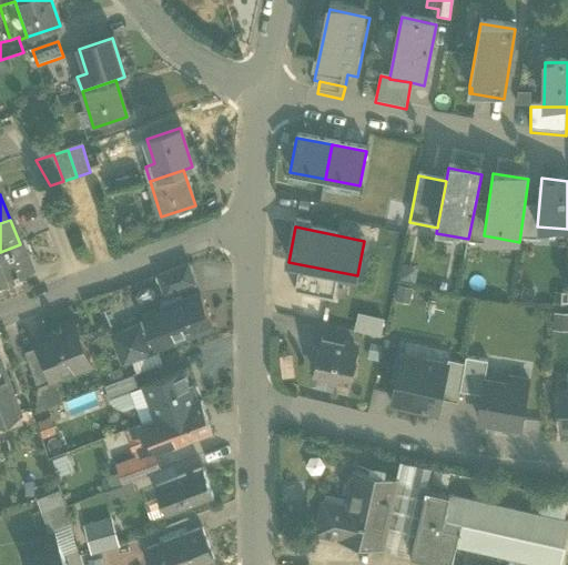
[(20,244),(0,252),(0,283),(22,274),(31,271),(20,244)]
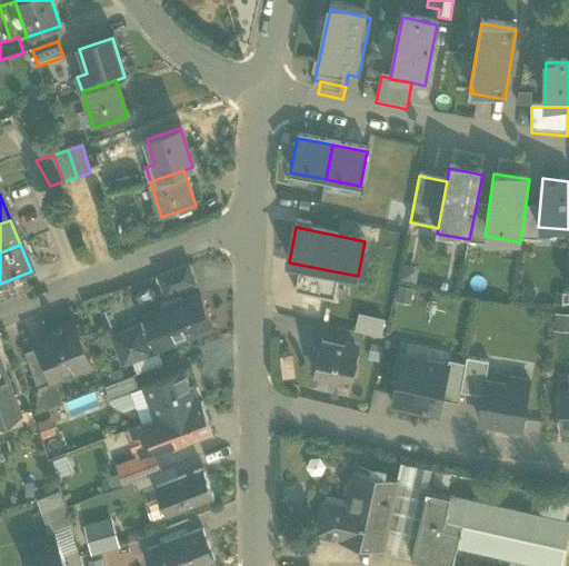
[(340,272),(300,265),(293,293),(335,301),(340,272)]
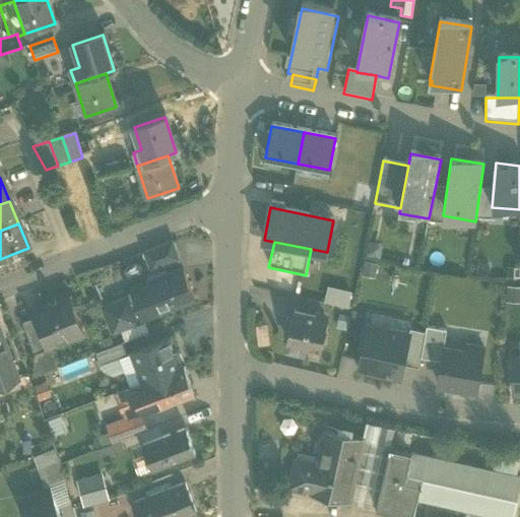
[(173,243),(143,254),(150,273),(180,262),(173,243)]
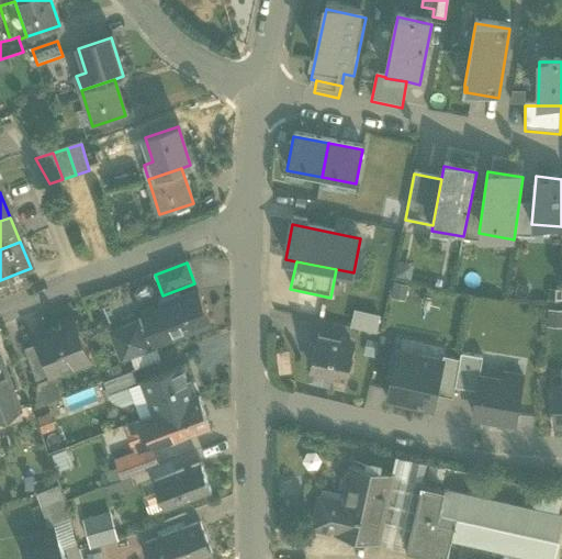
[(22,271),(0,280),(0,298),(29,288),(22,271)]
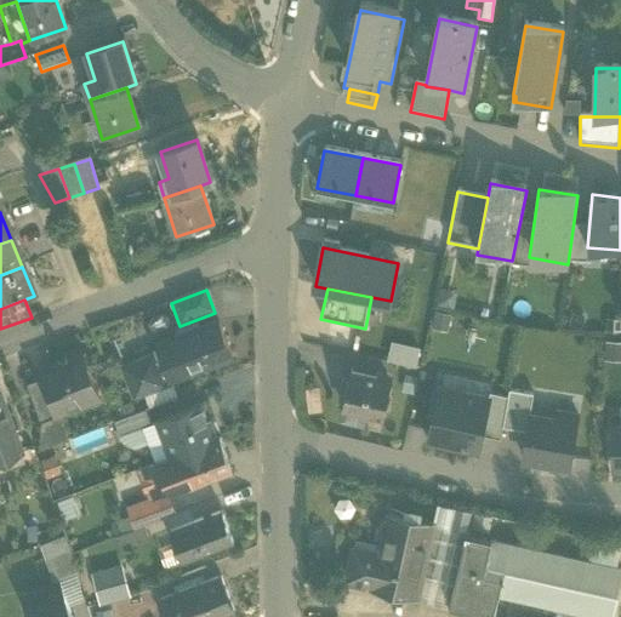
[(220,325),(155,349),(158,353),(153,355),(153,356),(121,369),(134,401),(144,396),(149,410),(177,400),(170,382),(232,359),(220,325)]
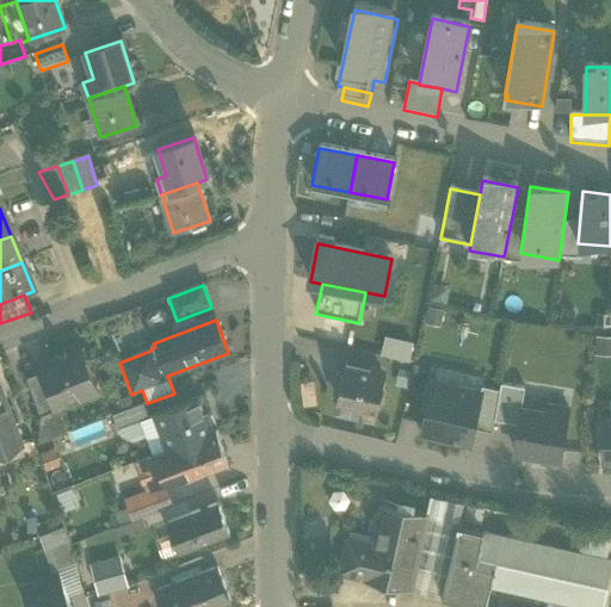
[(406,361),(411,342),(382,336),(378,354),(406,361)]
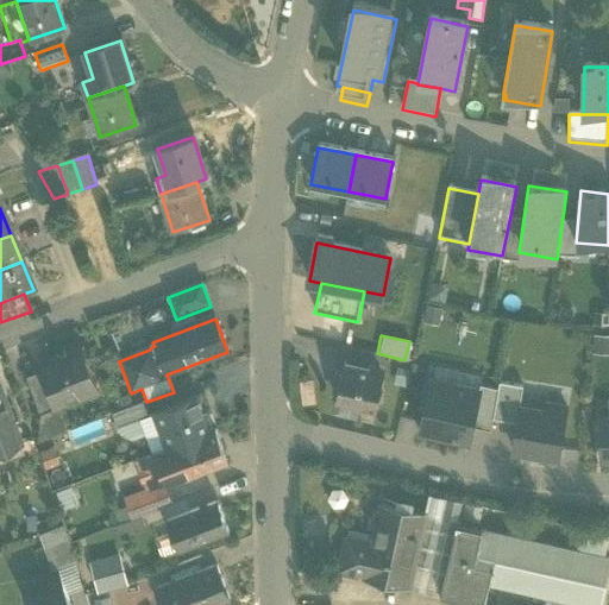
[(80,351),(51,361),(55,369),(37,376),(52,413),(67,407),(64,399),(95,386),(80,351)]
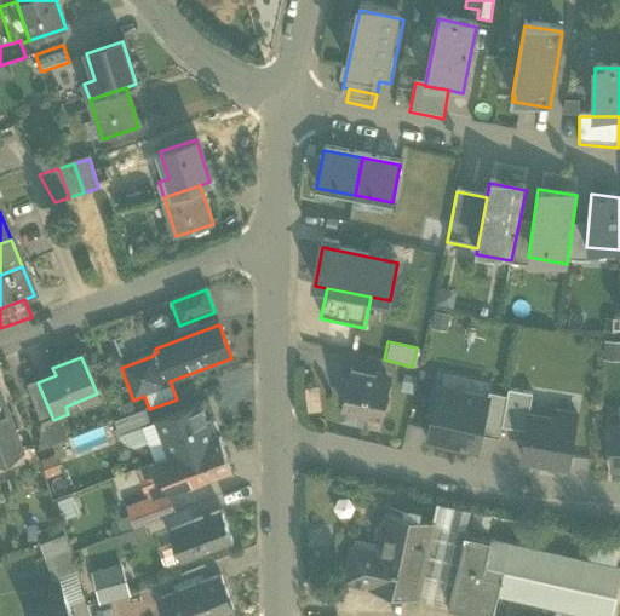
[(390,385),(351,376),(344,412),(382,420),(390,385)]
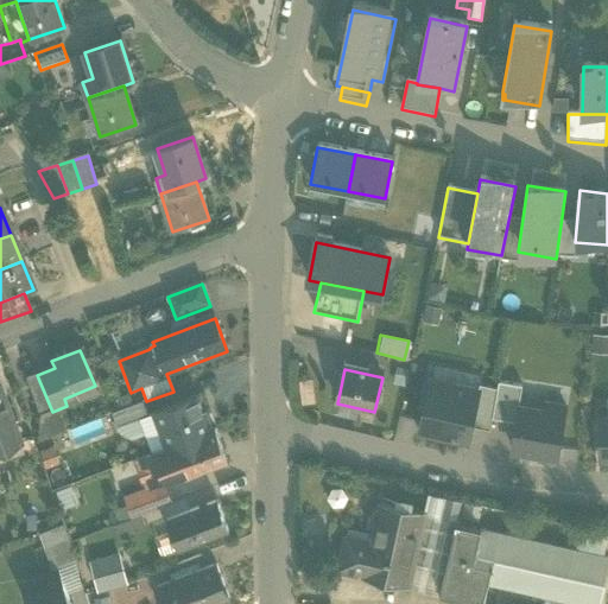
[(479,393),(430,382),(418,436),(468,446),(479,393)]
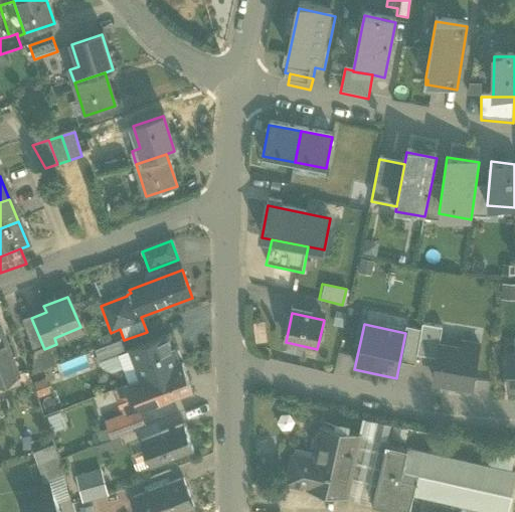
[(0,337),(0,384),(16,379),(0,337)]
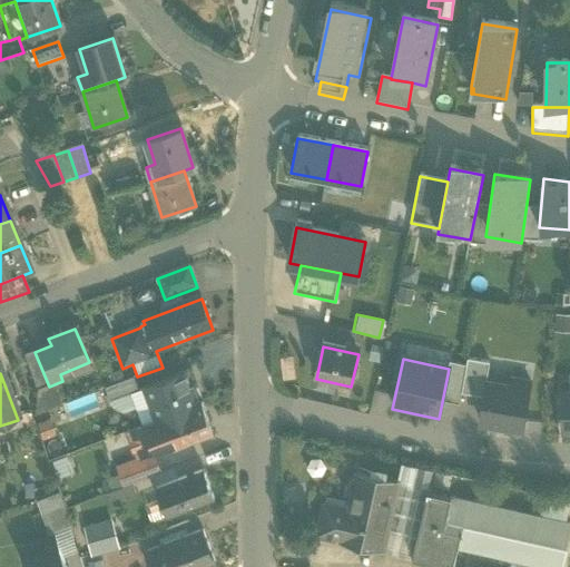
[(185,373),(145,389),(157,422),(198,407),(185,373)]
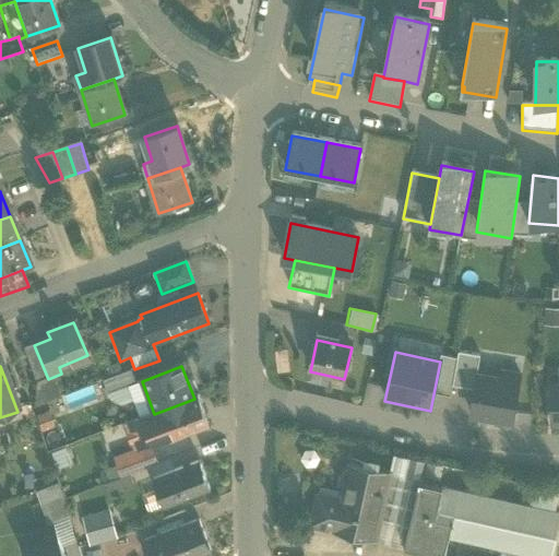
[(130,371),(103,382),(107,395),(134,385),(130,371)]
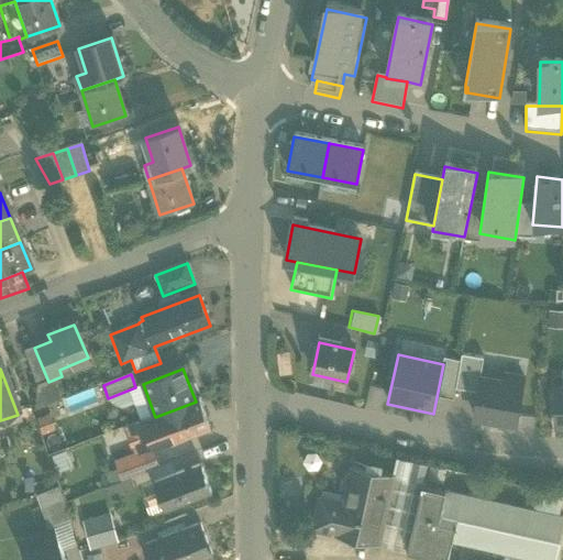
[(481,381),(474,418),(517,426),(523,388),(481,381)]
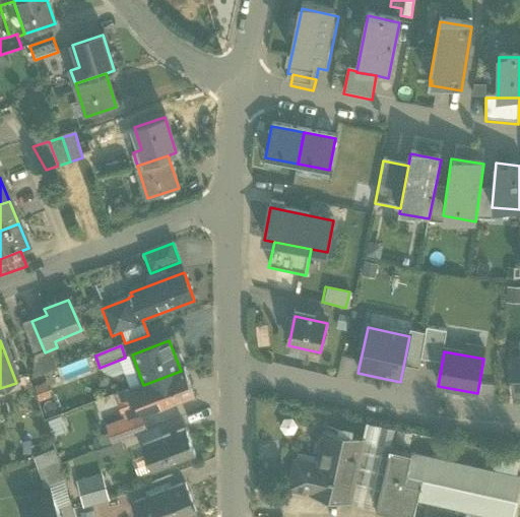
[(143,385),(131,390),(141,417),(195,397),(184,370),(143,385)]
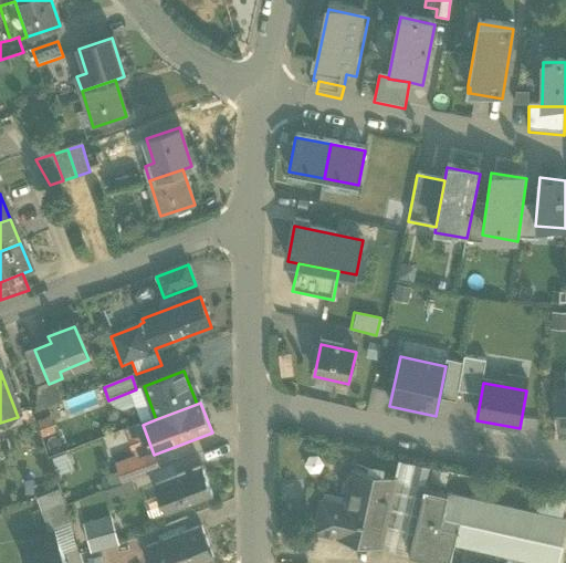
[(128,462),(116,467),(123,485),(135,480),(128,462)]
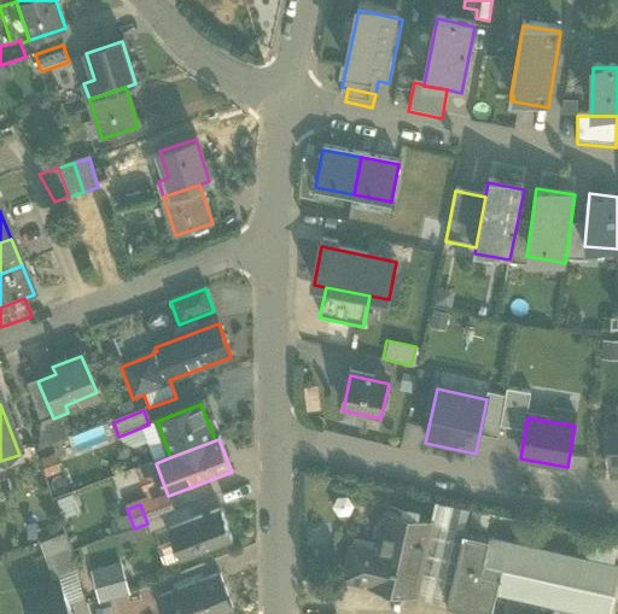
[(435,504),(430,526),(423,556),(429,557),(424,577),(418,576),(413,600),(430,604),(452,509),(435,504)]
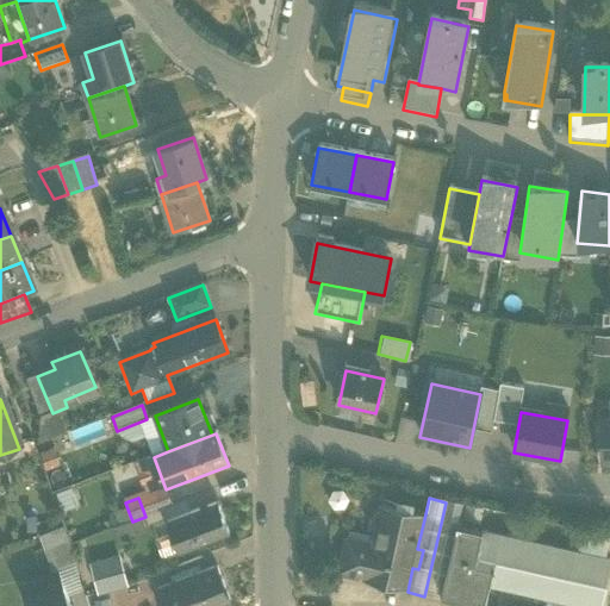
[(185,503),(162,512),(167,525),(190,516),(185,503)]
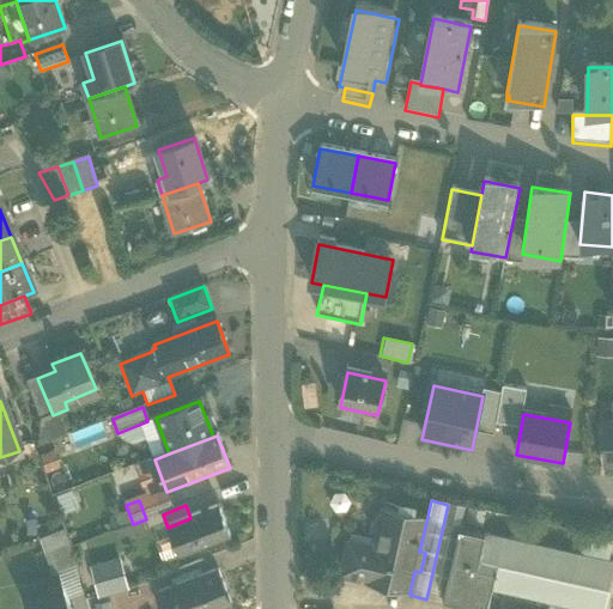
[(465,509),(448,505),(426,600),(442,604),(459,533),(465,509)]
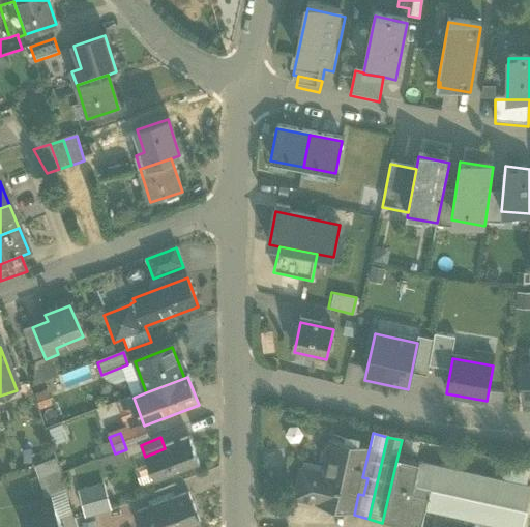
[(165,448),(145,457),(154,481),(199,465),(189,439),(165,448)]
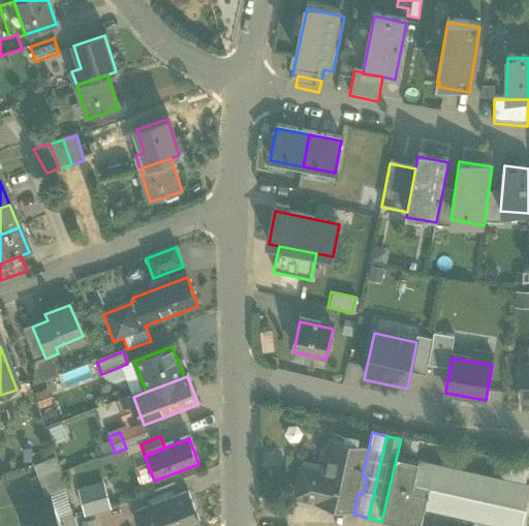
[(368,451),(329,441),(319,484),(298,478),(293,499),(314,503),(314,505),(353,514),(358,493),(363,494),(367,477),(362,476),(368,451)]
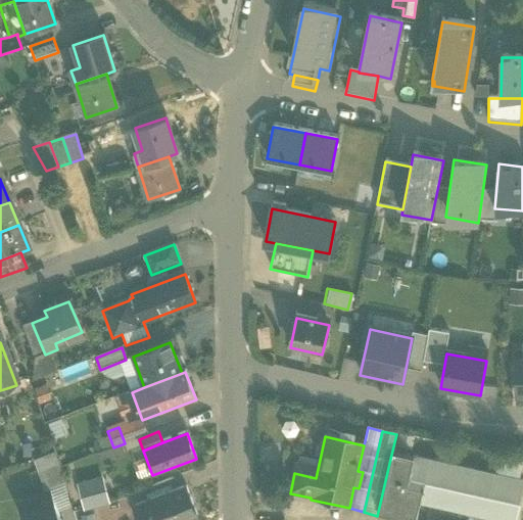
[(413,460),(391,455),(377,516),(392,519),(416,519),(418,515),(422,516),(424,506),(420,505),(422,492),(407,487),(413,460)]
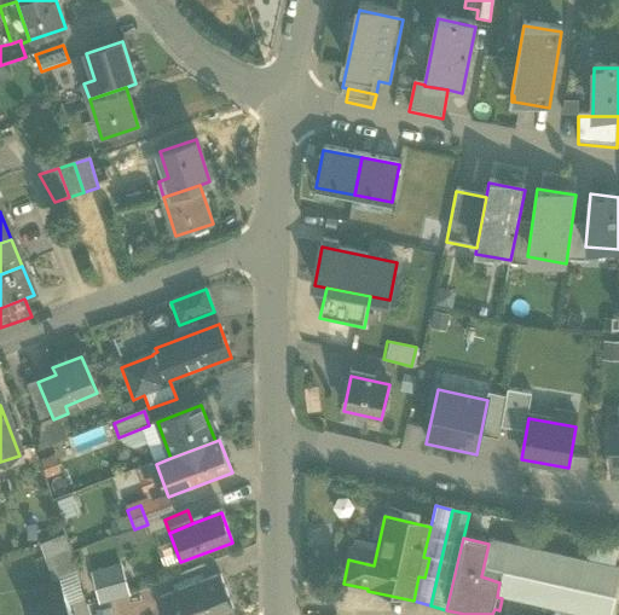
[(614,572),(618,549),(591,543),(586,564),(614,572)]
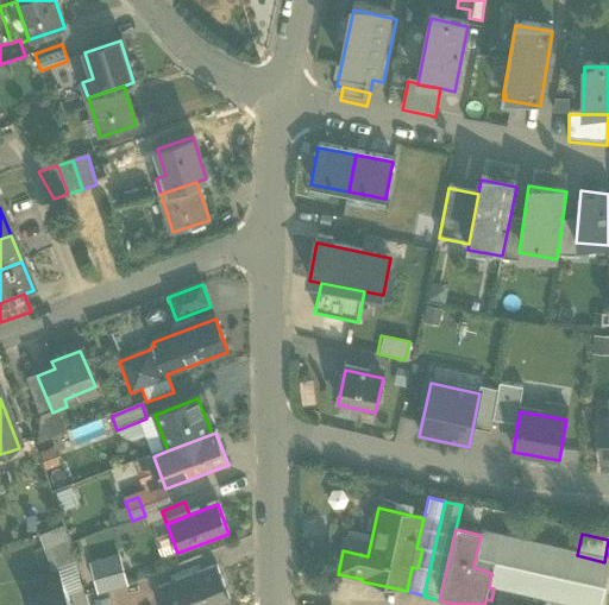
[(489,587),(494,588),(571,604),(601,604),(606,585),(608,568),(608,562),(604,562),(577,555),(481,535),(473,567),(491,573),(489,587)]
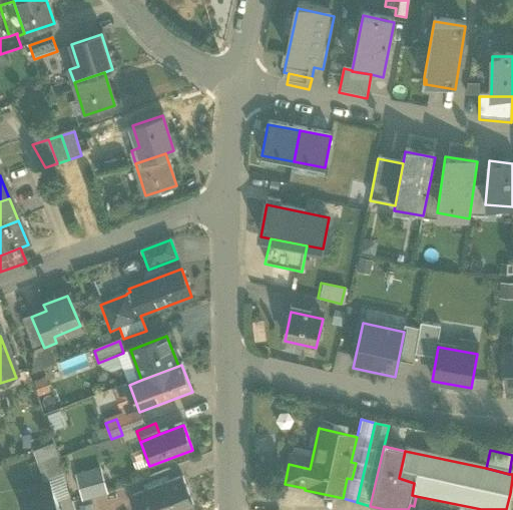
[(75,460),(62,464),(64,472),(77,468),(75,460)]
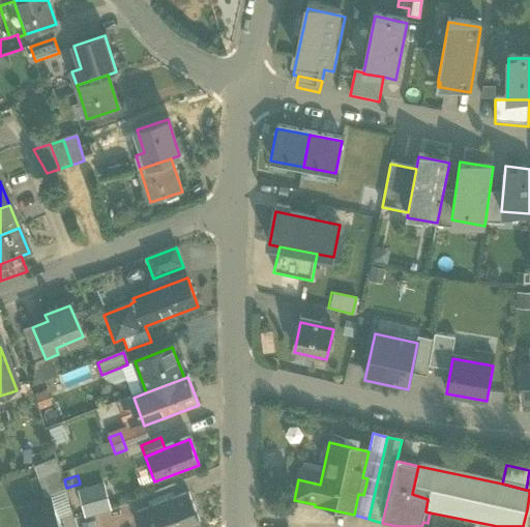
[(101,482),(75,490),(83,518),(110,509),(101,482)]
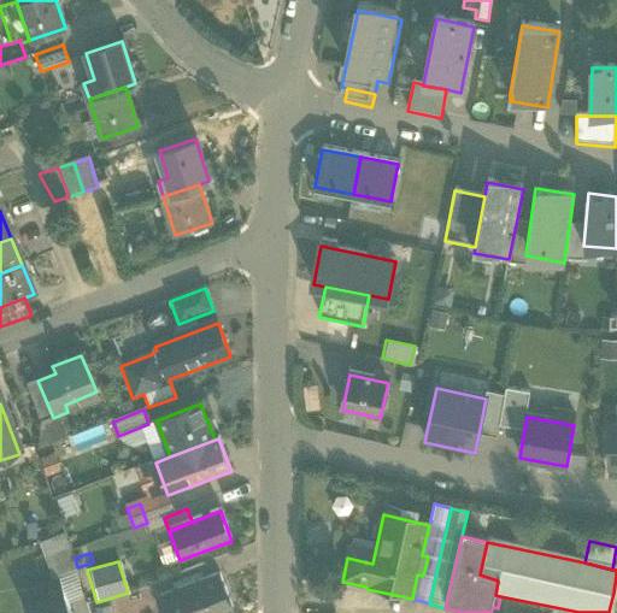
[(219,577),(158,600),(162,612),(222,612),(230,609),(219,577)]
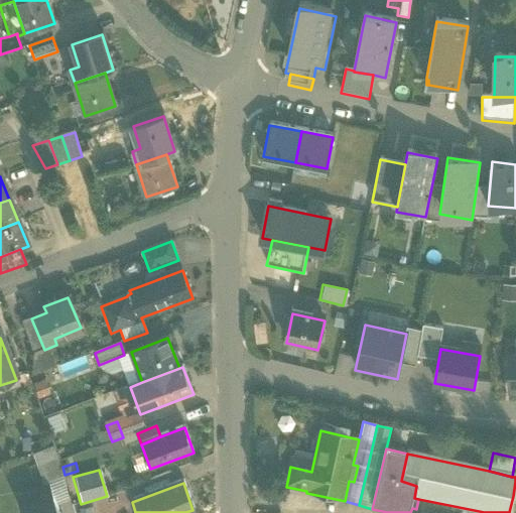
[(58,512),(49,488),(19,500),(23,512),(58,512)]
